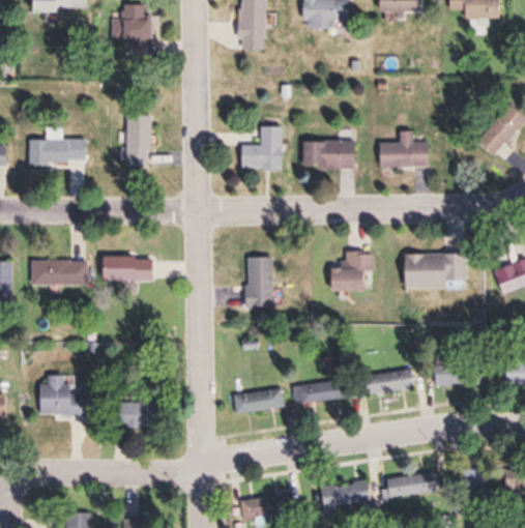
[(88,9),(87,0),(31,0),(32,9),(88,9)]
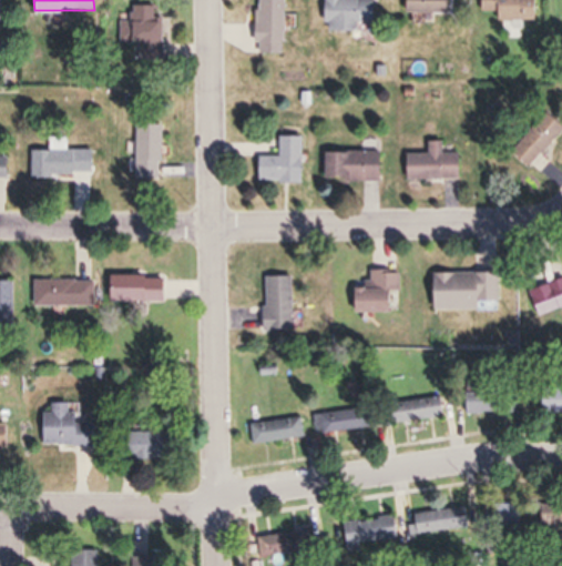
[(256,0),(256,52),(285,52),(285,0),(256,0)]
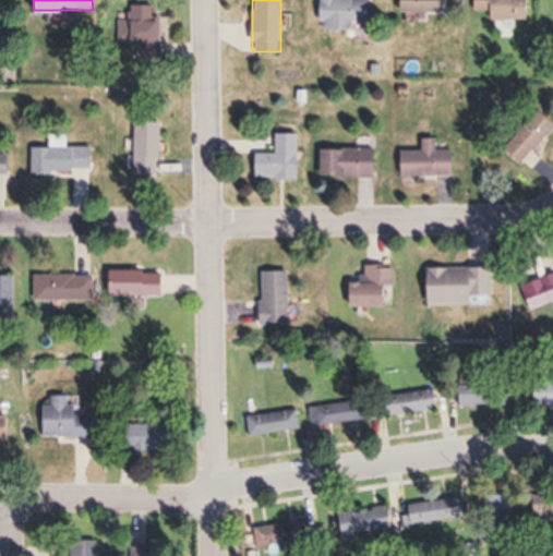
[(319,0),(320,23),(371,23),(370,0),(319,0)]
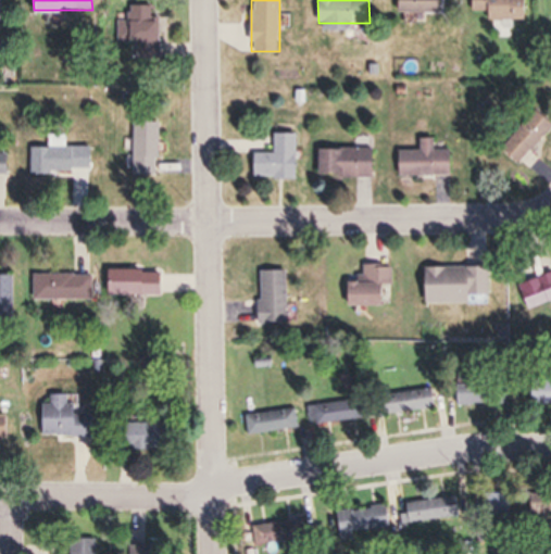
[(402,0),(403,12),(443,12),(443,0),(402,0)]
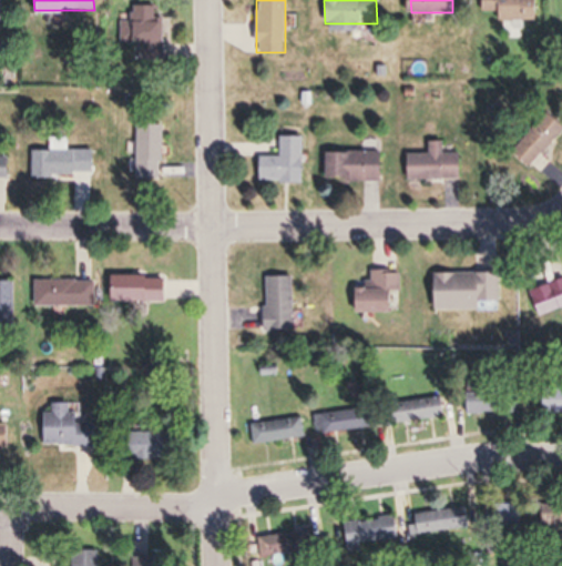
[(480,0),(480,9),(498,9),(498,20),(538,20),(538,0),(480,0)]
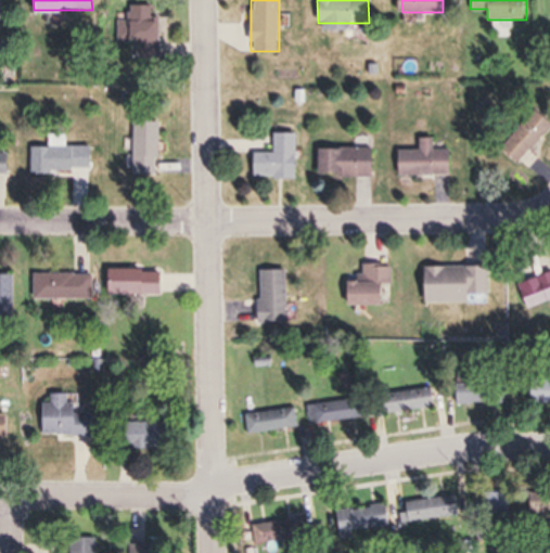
[(130,40),(160,40),(160,16),(153,16),(153,4),(130,4),(130,40)]
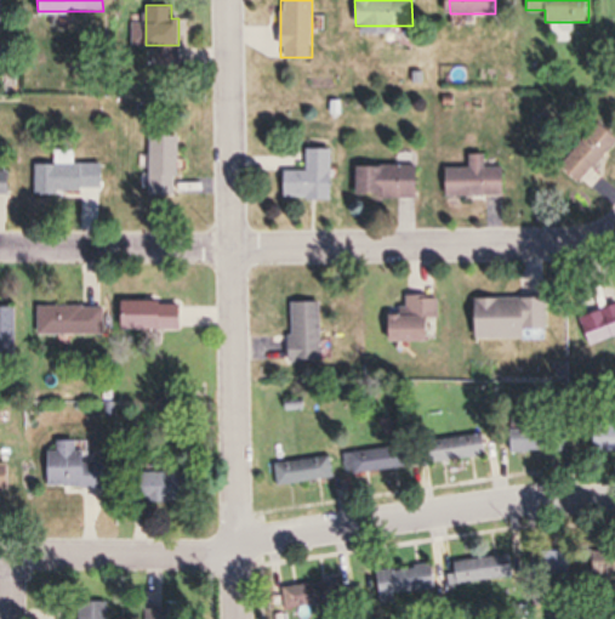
[(580,181),(614,142),(614,134),(598,118),(558,160),(580,181)]
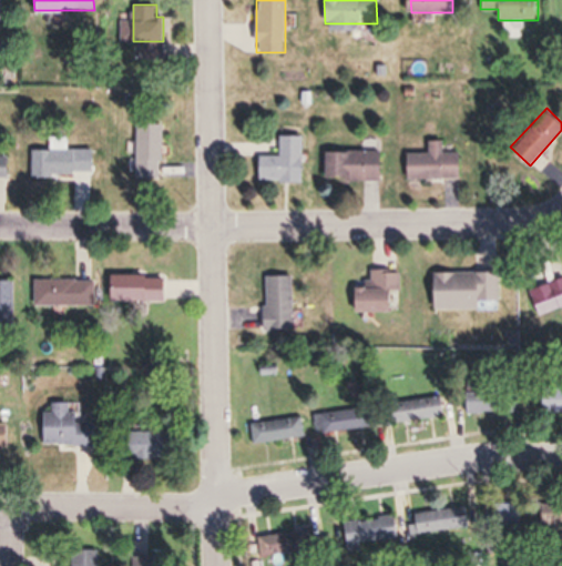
[(163,122),(135,122),(135,177),(163,177),(163,122)]
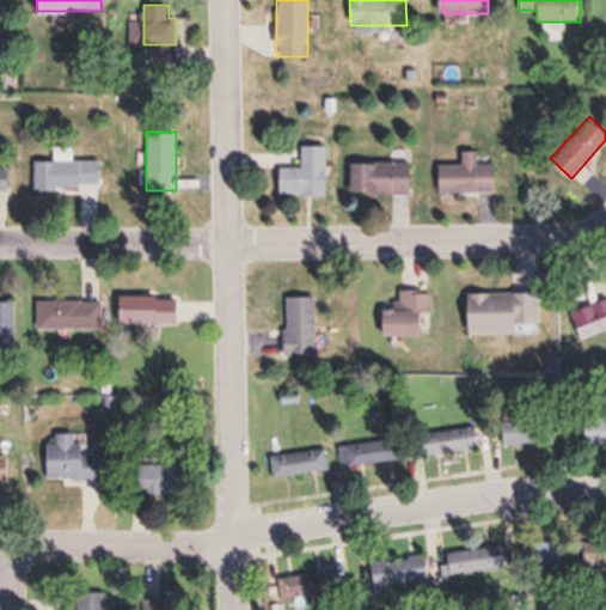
[(326,194),(326,145),(301,145),(301,166),(277,166),(277,194),(326,194)]
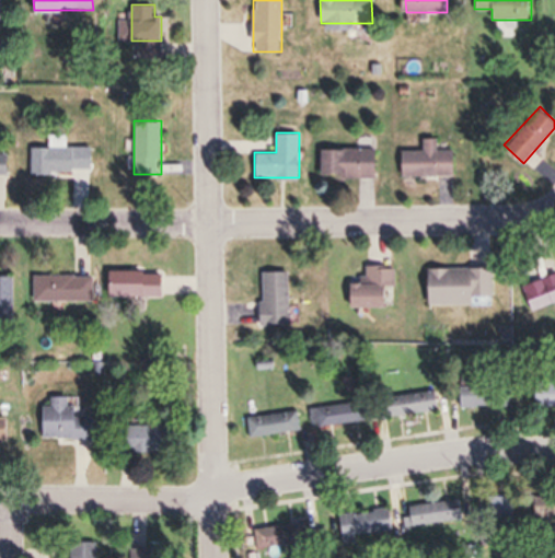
[(65,134),(48,135),(49,148),(29,148),(30,173),(90,172),(90,146),(66,147),(65,134)]
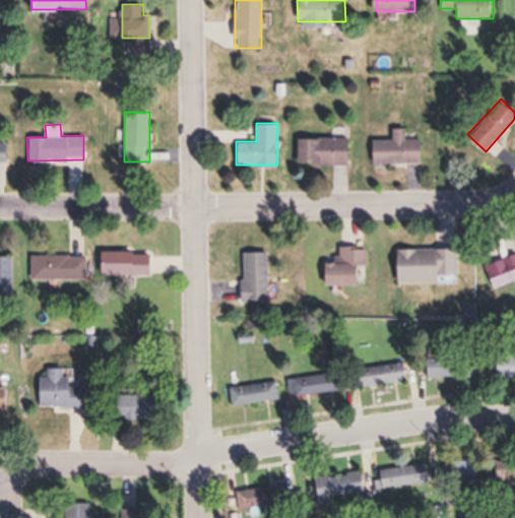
[(373,163),(423,160),(422,134),(394,135),(394,138),(372,139),(373,163)]
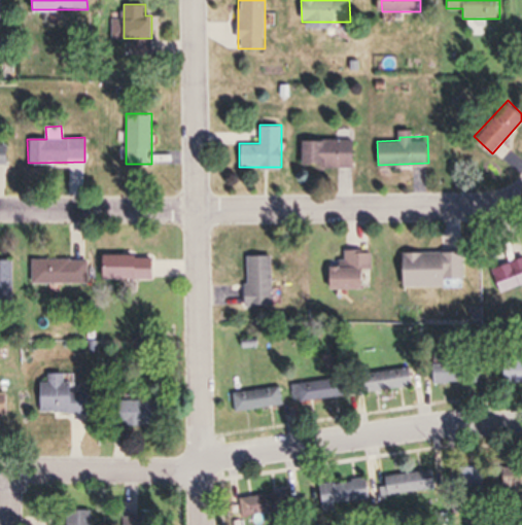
[(354,166),(354,139),(302,139),(302,166),(354,166)]
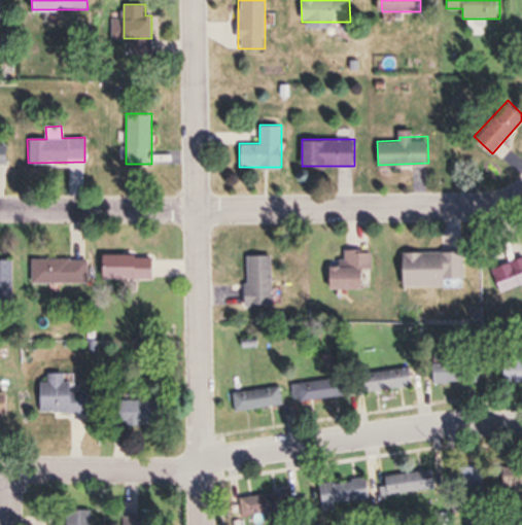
[(0,164),(8,165),(8,144),(0,143),(0,164)]
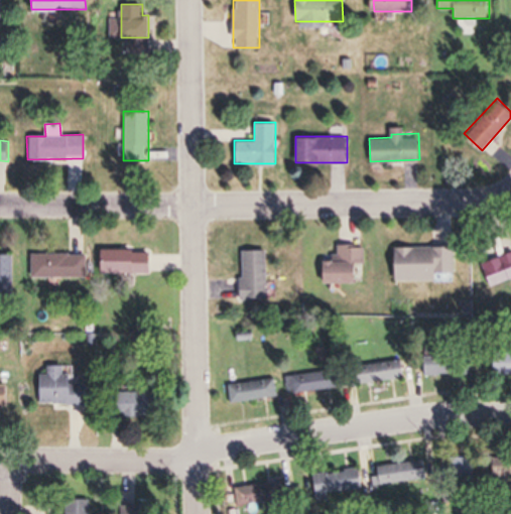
[(361,244),(336,244),(336,260),(323,260),(323,282),(361,282),(361,244)]
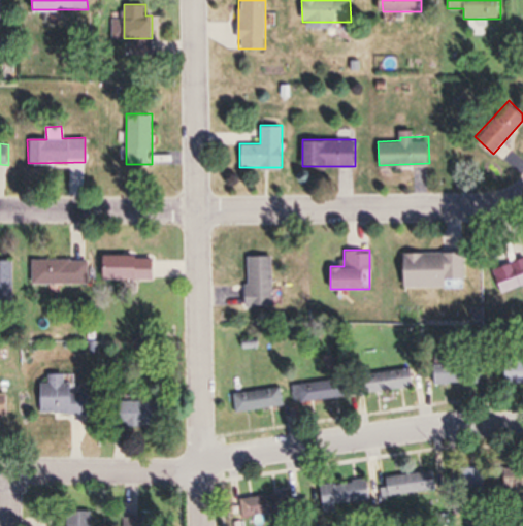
[(402,253),(403,287),(457,286),(457,252),(402,253)]
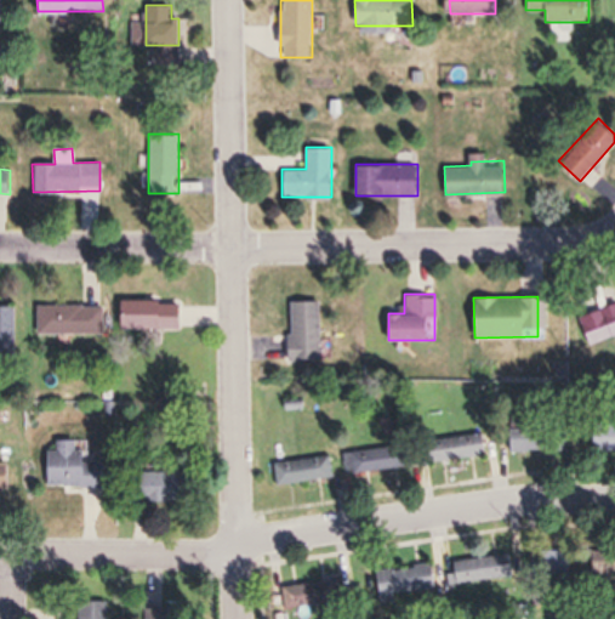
[(0,338),(13,339),(13,300),(0,300),(0,338)]
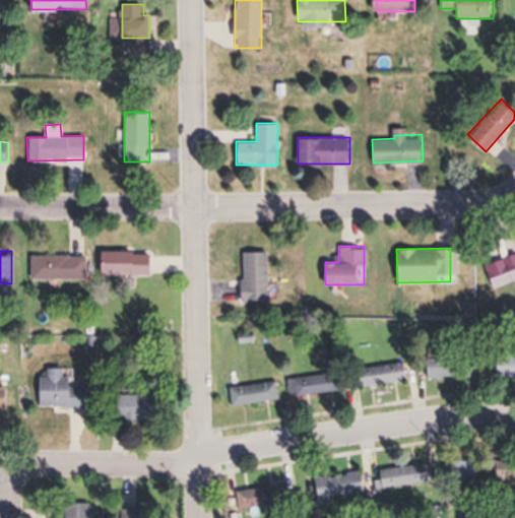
[(268,251),(243,251),(243,302),(268,302),(268,251)]
